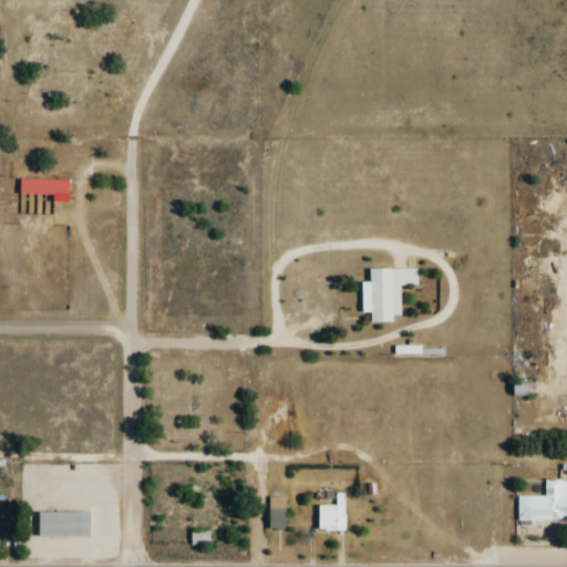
[(370,322),(402,321),(401,287),(419,287),(418,269),(369,270),(369,284),(361,284),(361,313),(370,313),(370,322)]
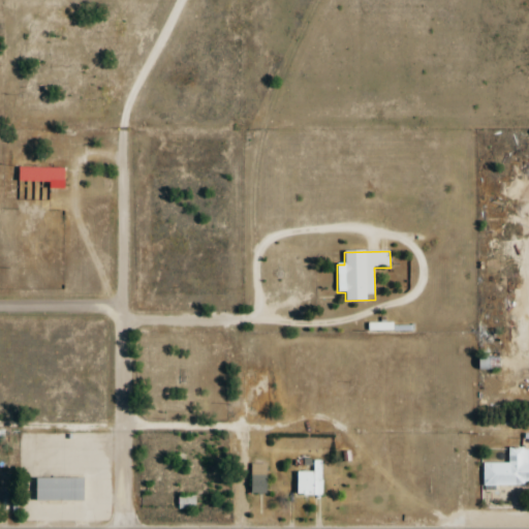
[(498,358),(477,358),(477,370),(498,370),(498,358)]
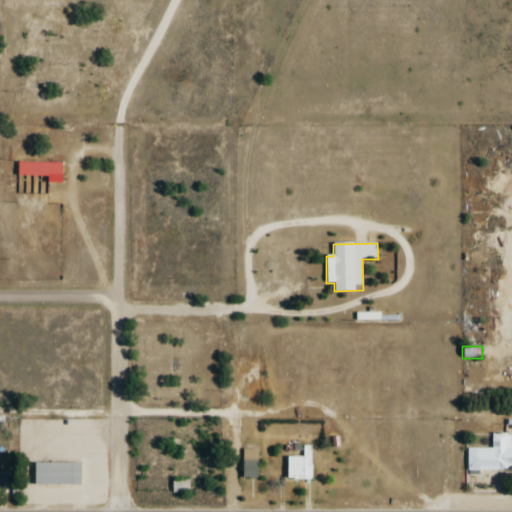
[(511,434),(492,435),(492,449),(466,449),(466,470),(511,469),(511,434)]
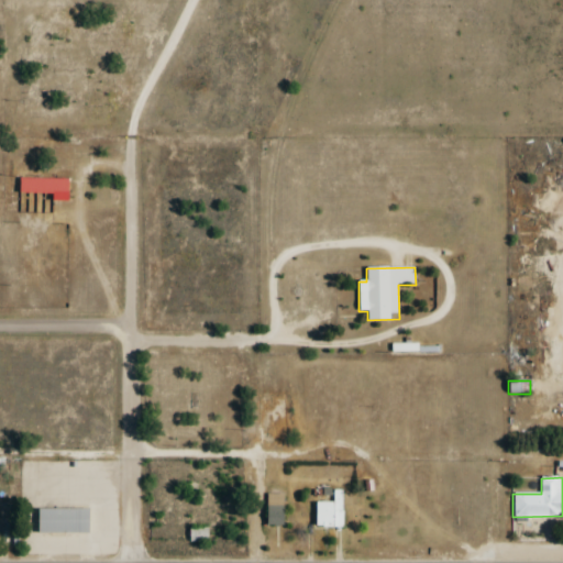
[(333,503),(316,503),(315,528),(343,528),(344,490),(333,490),(333,503)]
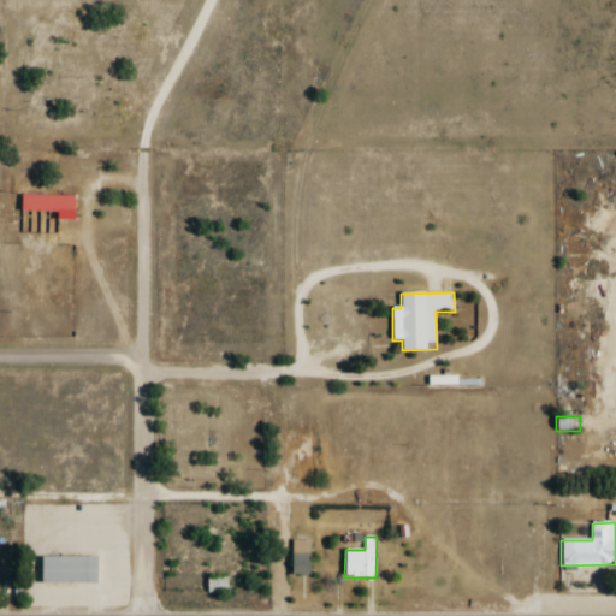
[(292,542),(292,575),(311,575),(311,542),(292,542)]
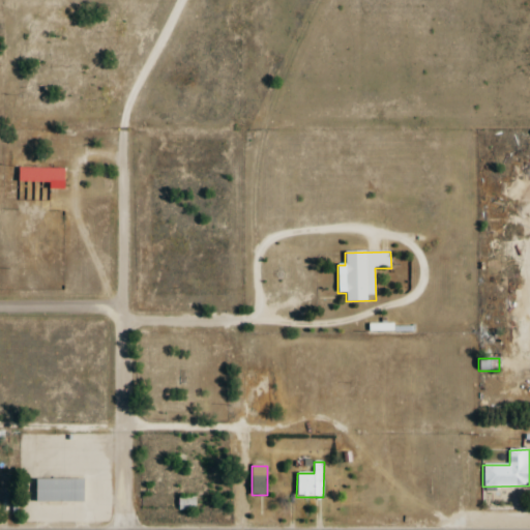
[(84,502),(84,480),(35,480),(35,502),(84,502)]
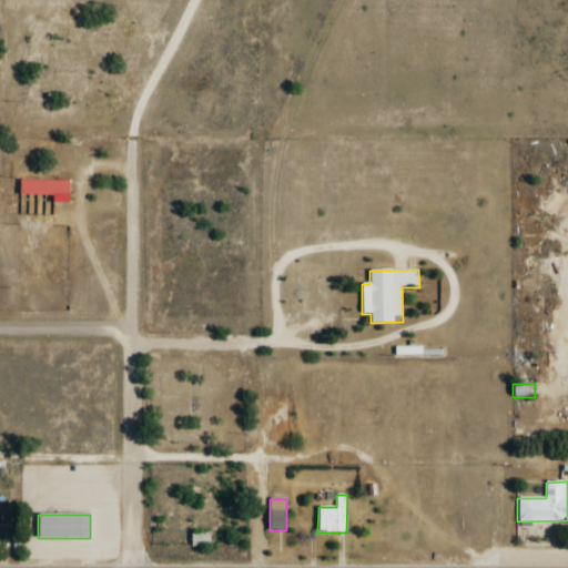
[(191,535),(191,546),(209,546),(209,535),(191,535)]
